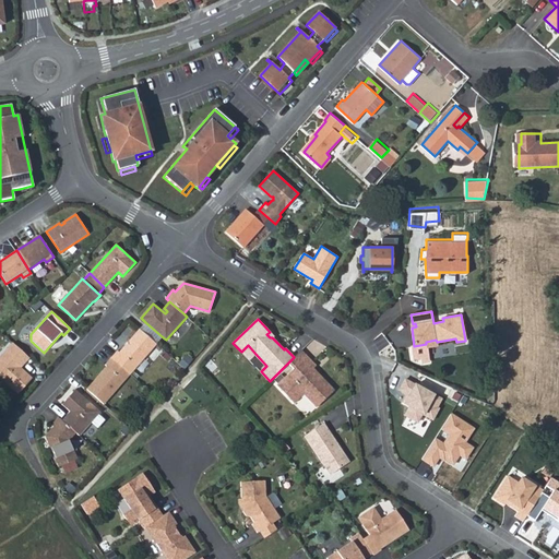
[(145,322),(140,329),(156,343),(162,336),(145,322)]
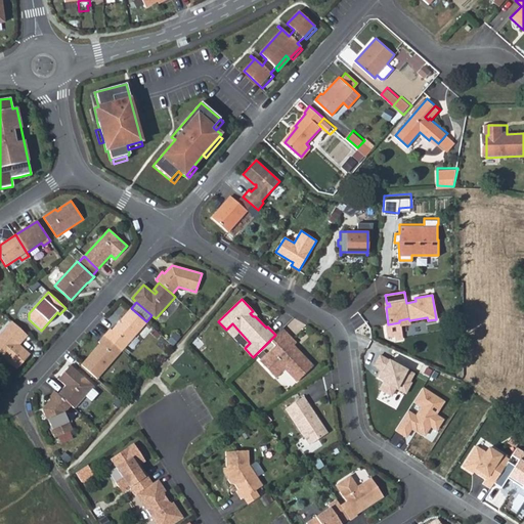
[(146,321),(131,308),(112,330),(111,329),(104,336),(122,350),(146,322),(146,321)]
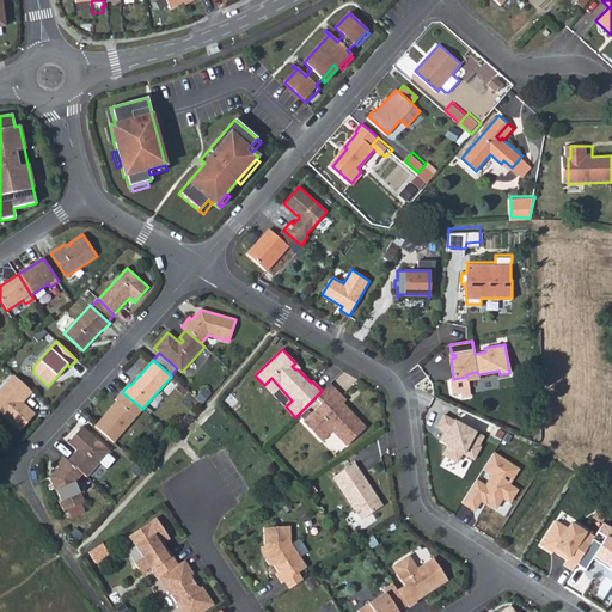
[(22,403),(32,391),(14,375),(0,390),(0,411),(20,430),(35,415),(26,407),(22,407),(22,403)]
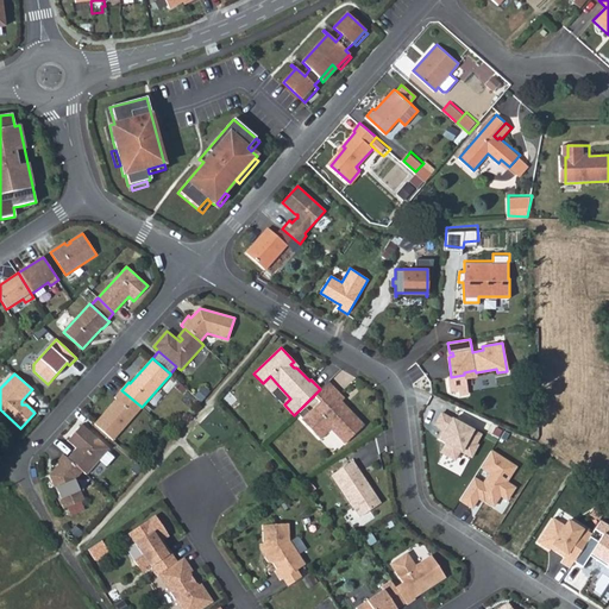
[(263,383),(271,391),(278,385),(270,376),(263,383)]
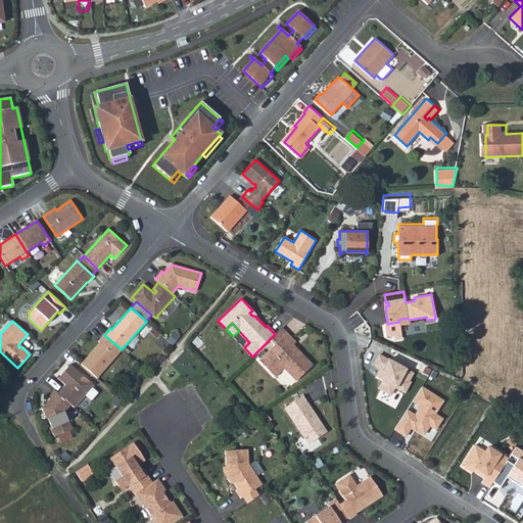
[(295,342),(282,327),(275,334),(270,339),(275,345),(258,361),(275,377),(284,369),(291,370),(299,378),(313,365),(296,347),(294,349),(291,346),(293,344),(295,342)]
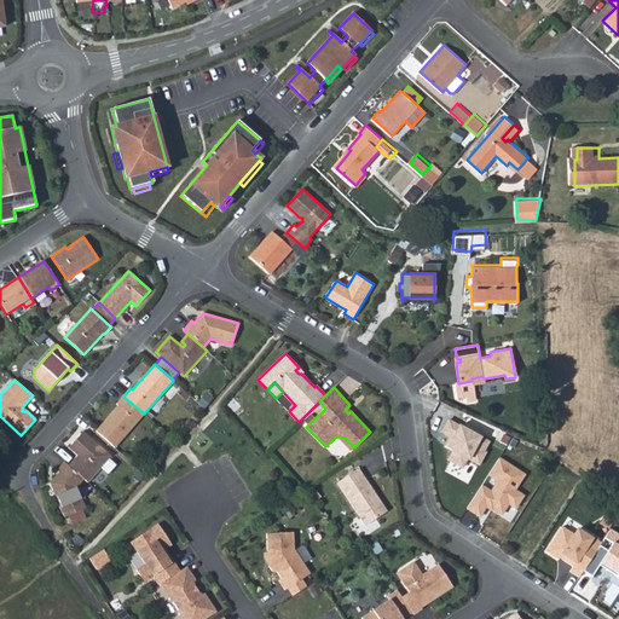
[(198,403),(206,409),(213,400),(206,394),(198,403)]
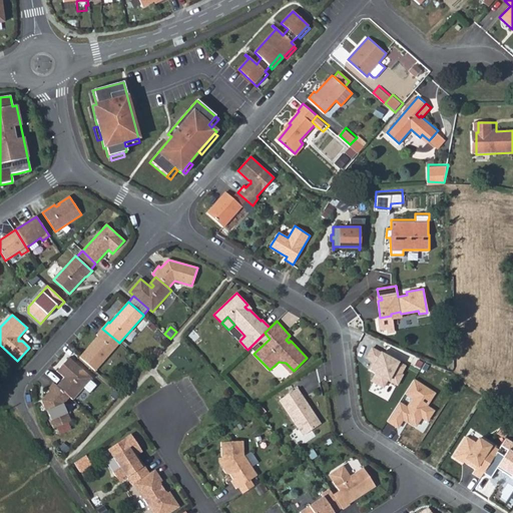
[(98,336),(79,357),(95,371),(119,343),(102,329),(96,335),(98,336)]
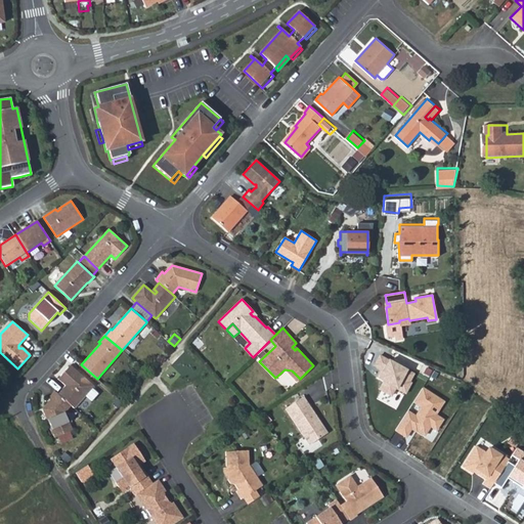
[(413,375),(379,354),(373,365),(382,369),(377,379),(383,382),(379,389),(391,396),(396,388),(405,393),(411,383),(409,382),(413,375)]
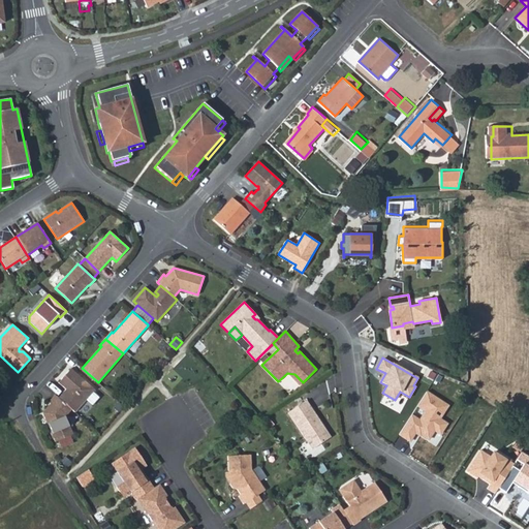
[(64,392),(59,398),(71,409),(75,412),(86,400),(93,405),(99,398),(93,392),(95,390),(71,369),(59,382),(66,390),(69,392),(67,394),(64,392)]
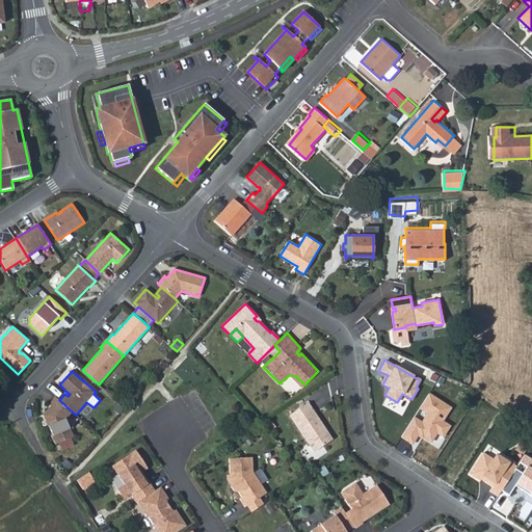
[(301,388),(304,384),(296,376),(289,375),(301,388)]
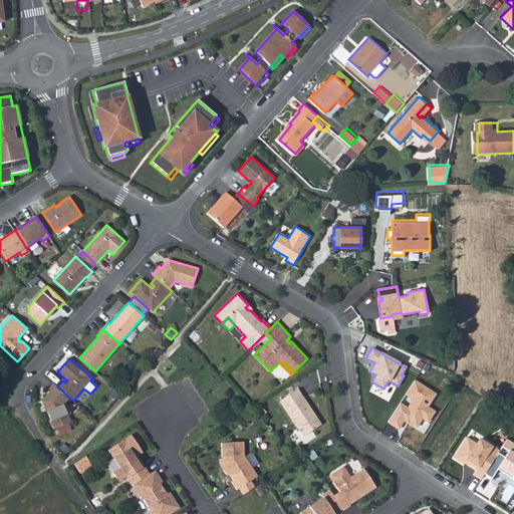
[(436,394),(414,380),(406,394),(410,397),(404,406),(399,403),(387,422),(398,429),(404,420),(417,427),(422,419),(428,423),(435,411),(428,407),(436,394)]
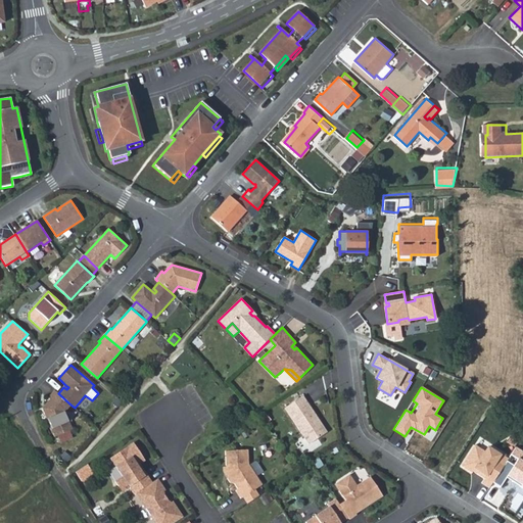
[(64,412),(70,405),(58,393),(54,390),(48,397),(50,399),(42,408),(55,436),(73,429),(64,412)]
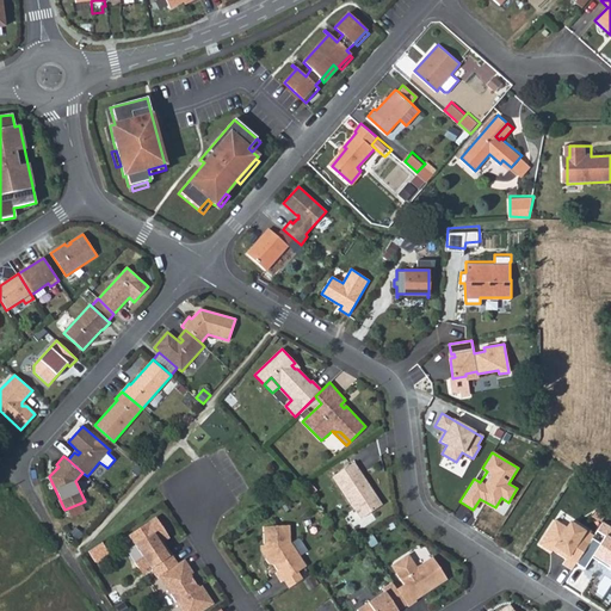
[(353,462),(333,476),(360,519),(381,505),(369,488),(370,487),(353,462)]
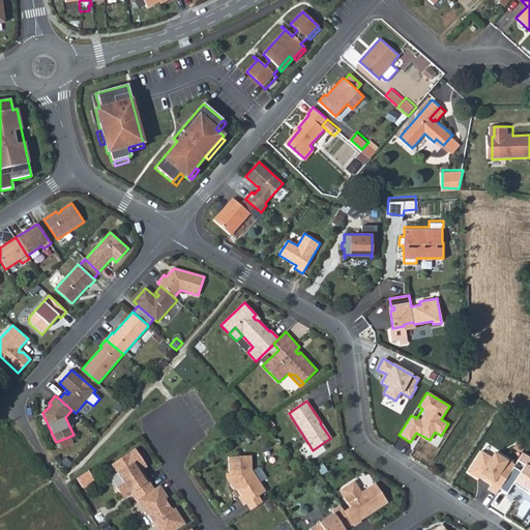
[(505,453),(487,442),(481,451),(480,450),(467,472),(478,479),(479,476),(491,483),(488,489),(496,494),(499,489),(512,467),(514,464),(503,458),(505,453)]
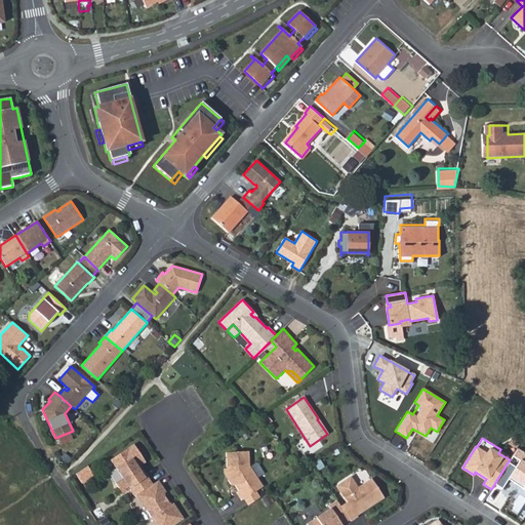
[(133,444),(111,459),(123,478),(116,483),(122,493),(130,488),(134,496),(136,495),(153,484),(143,469),(139,471),(137,467),(139,466),(146,461),(133,444)]
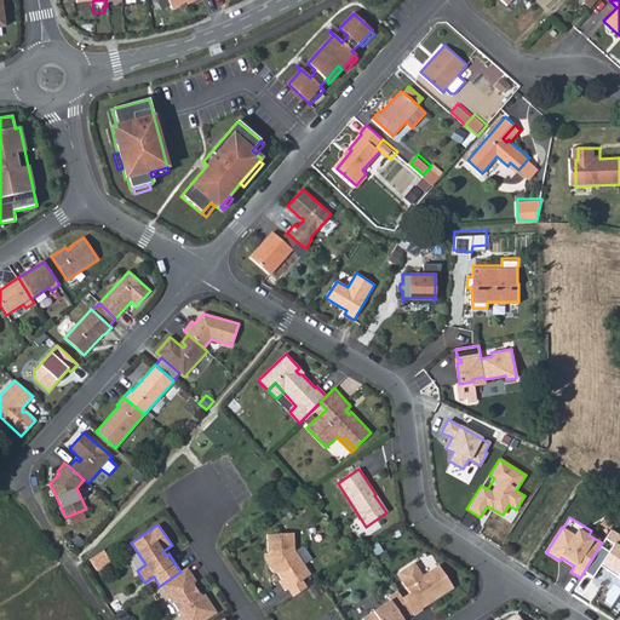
[(619,535),(610,530),(606,538),(614,544),(608,552),(600,546),(584,572),(592,578),(601,563),(619,574),(619,535)]
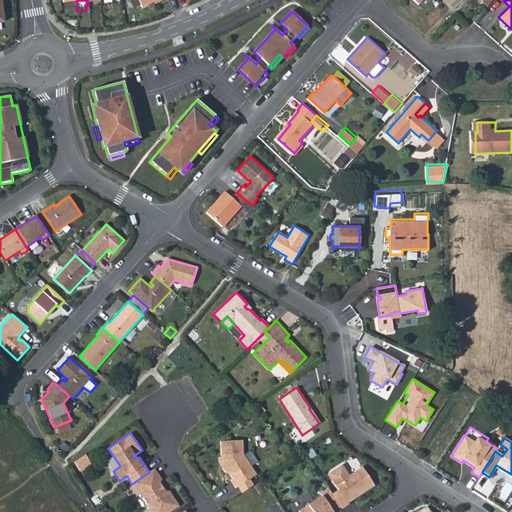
[(243,440),(221,441),(221,457),(222,461),(224,464),(223,468),(225,472),(230,473),(233,478),(231,480),(236,488),(239,486),(249,479),(256,474),(243,454),(243,440)]
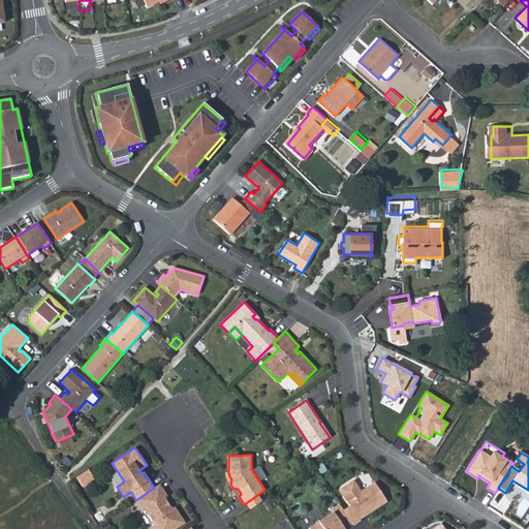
[(350,506),(344,510),(352,524),(353,525),(367,515),(366,512),(368,510),(371,511),(386,501),(375,483),(361,492),(354,483),(351,483),(341,489),(341,492),(350,506)]
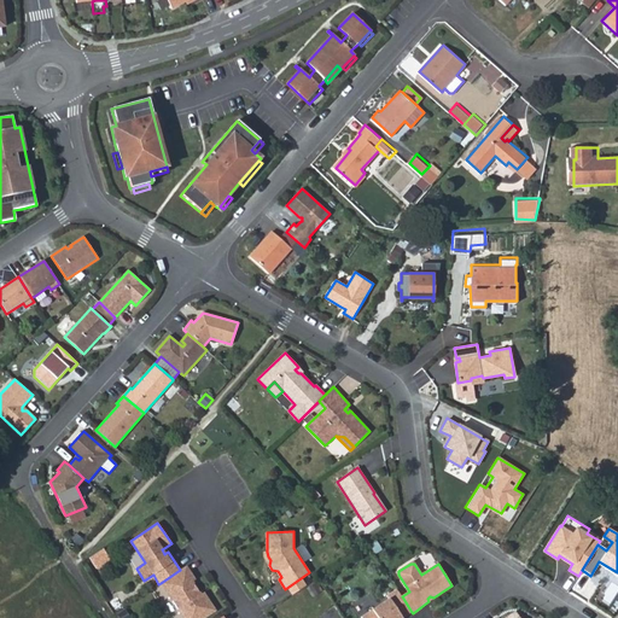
[(161,583),(184,617),(203,617),(215,611),(203,593),(200,594),(192,582),(196,579),(186,566),(180,570),(161,583)]
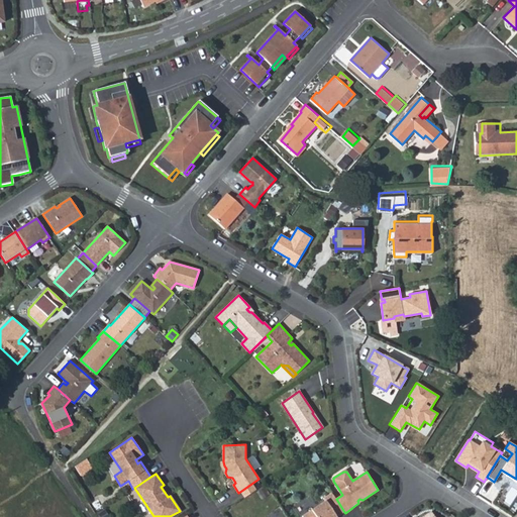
[(251,484),(241,491),(245,497),(255,490),(251,484)]
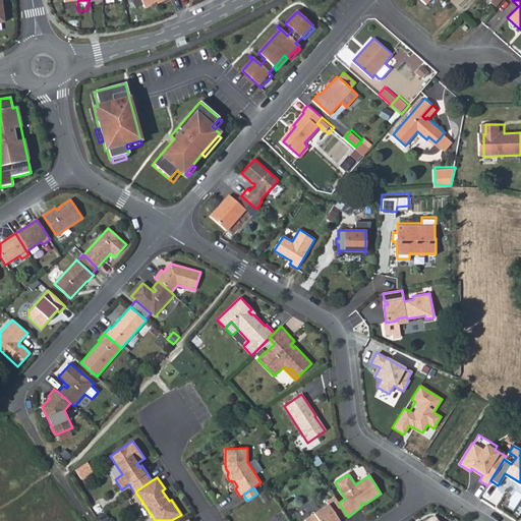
[(334,497),(326,502),(328,505),(304,520),(339,520),(347,516),(339,503),(334,497)]
